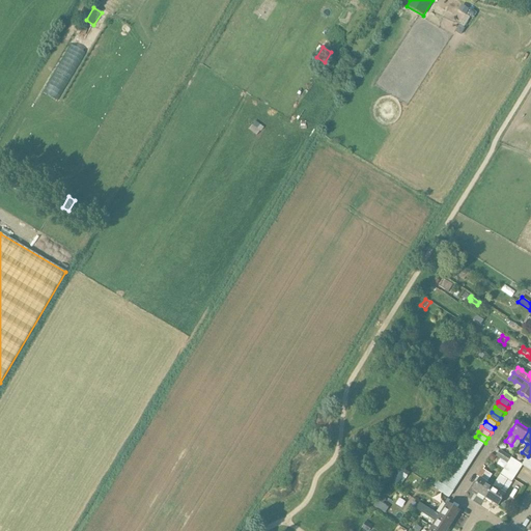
[(472,441),(481,447),(485,443),(475,437),(472,441)]
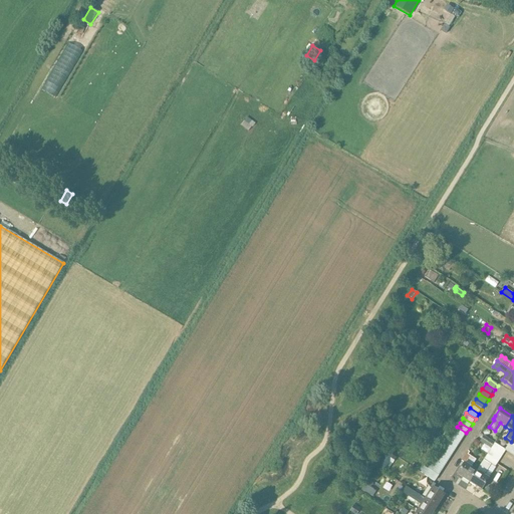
[(453,432),(463,438),(466,433),(457,427),(453,432)]
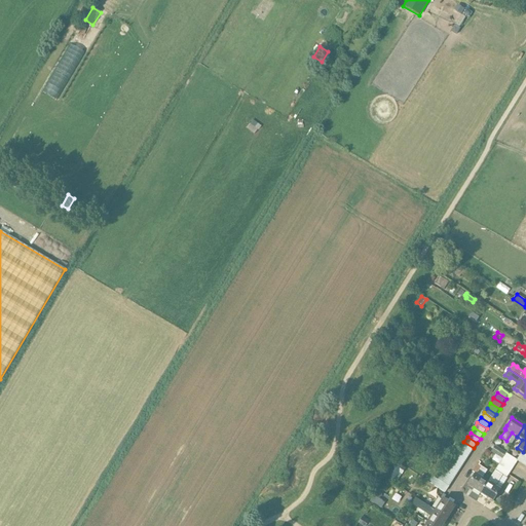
[(461,447),(471,453),(474,448),(463,442),(461,447)]
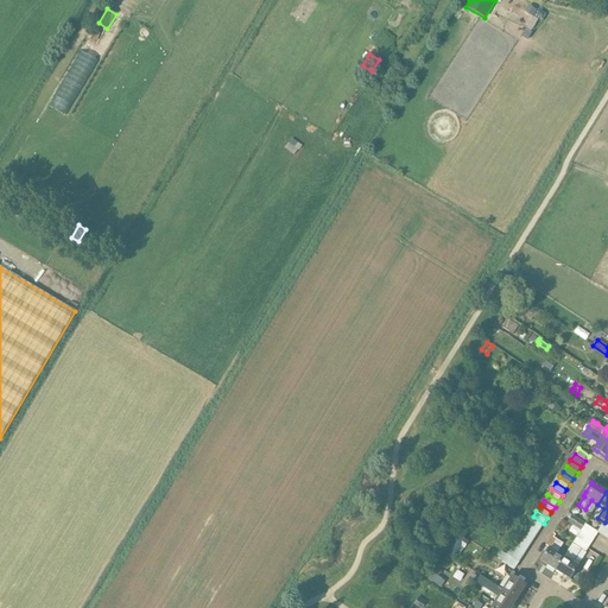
[(568,521),(581,531),(584,524),(571,515),(568,521)]
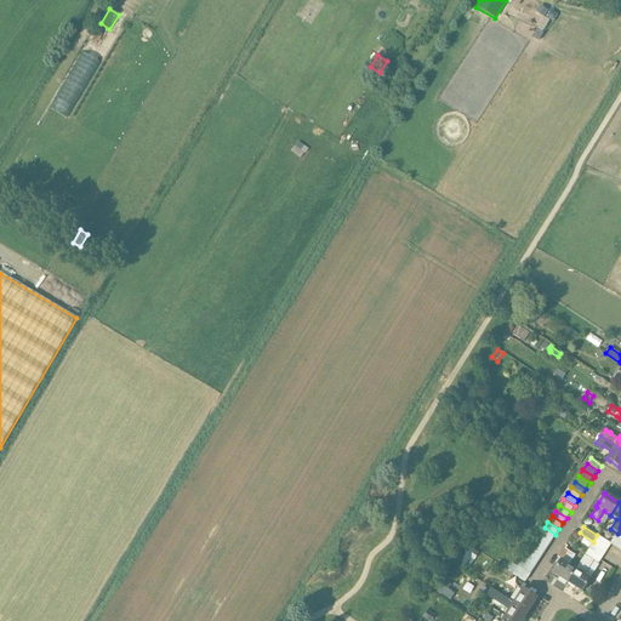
[(540,534),(552,541),(556,535),(545,528),(540,534)]
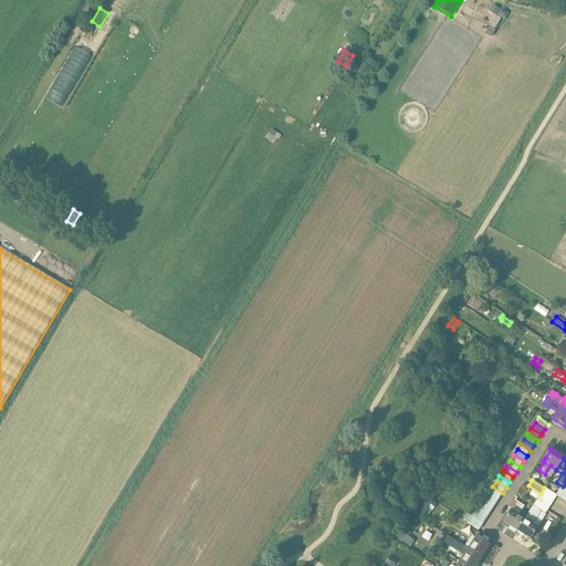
[(489,492),(500,499),(503,493),(492,486),(489,492)]
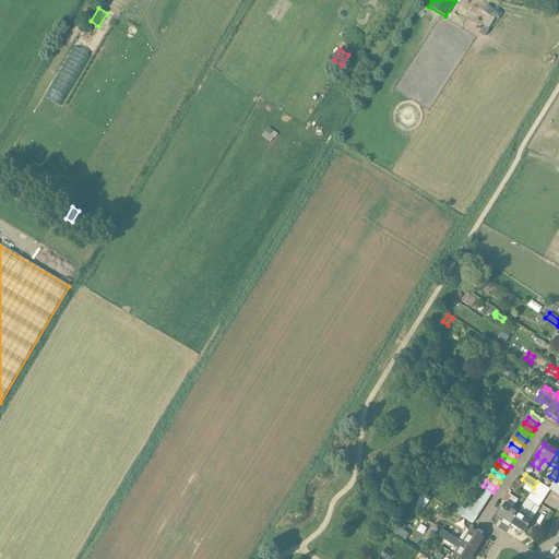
[(550,490),(537,482),(534,488),(546,496),(550,490)]
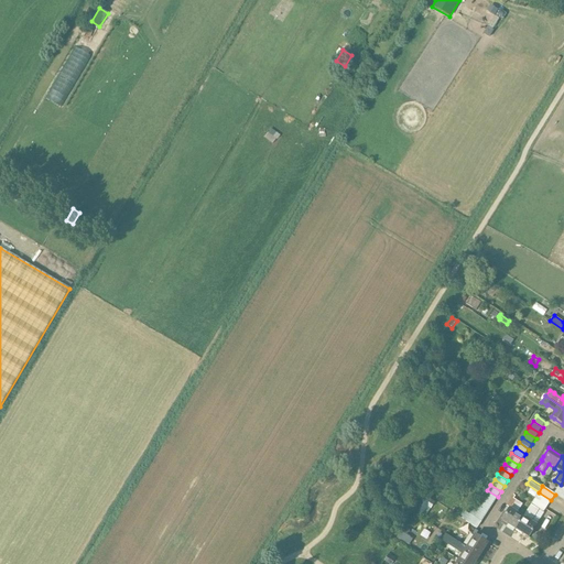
[(484,495),(495,501),(498,497),(487,490),(484,495)]
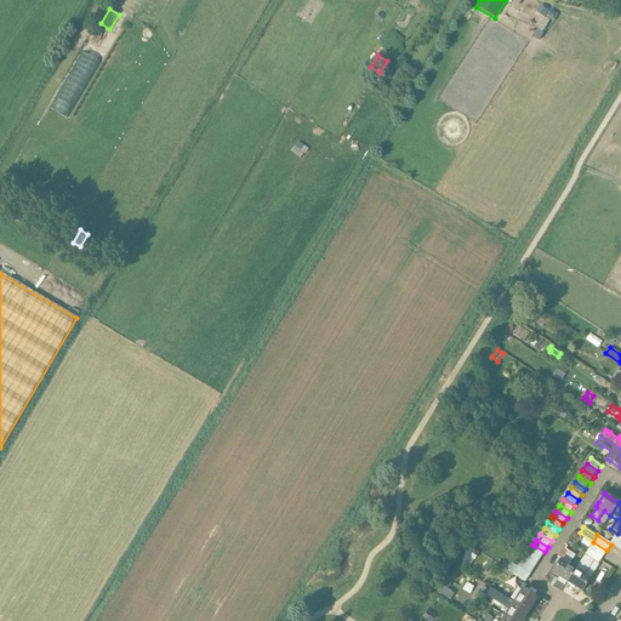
[(576,569),(567,584),(581,592),(591,579),(590,577),(585,575),(593,562),(597,565),(602,557),(607,551),(593,542),(584,557),(576,569)]
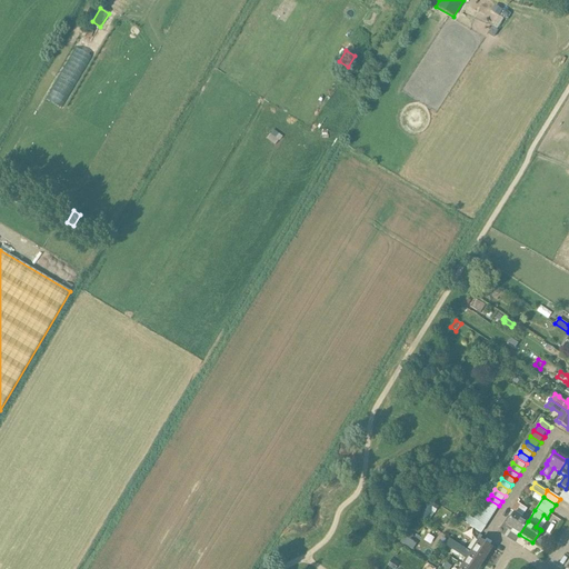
[(485,505),(495,511),(499,506),(488,499),(485,505)]
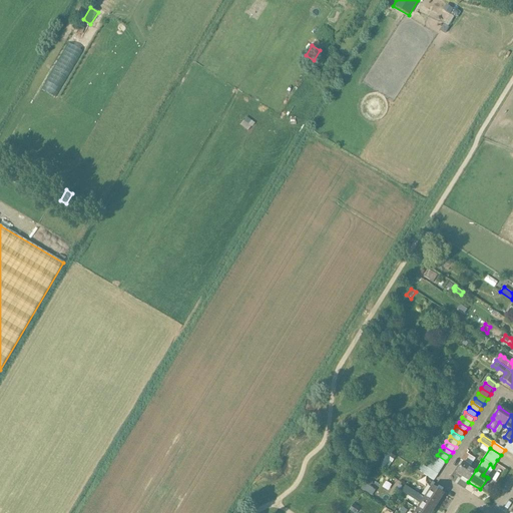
[(386,451),(377,465),(385,470),(390,462),(392,463),(396,457),(386,451)]
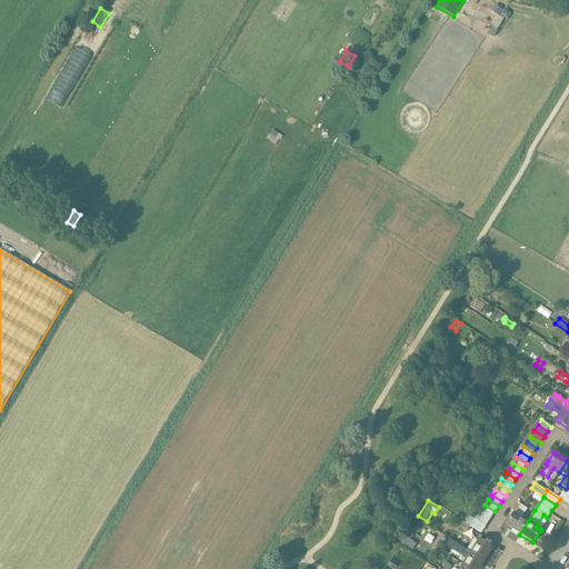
[(515,512),(512,517),(506,526),(519,535),(528,521),(527,521),(522,518),(527,509),(518,503),(519,501),(518,500),(512,509),(517,511),(516,513),(515,512)]
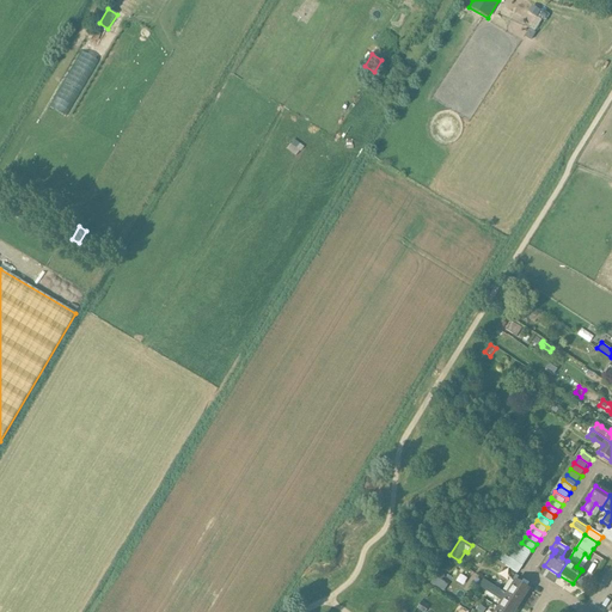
[(516,549),(528,556),(532,550),(521,543),(516,549)]
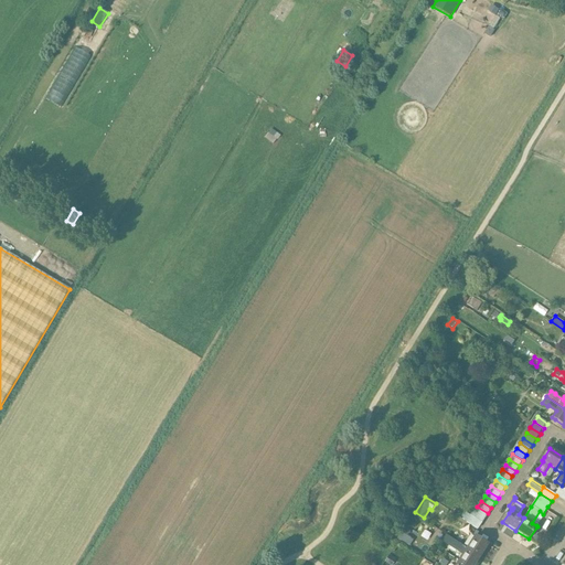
[(488,513),(477,507),(473,512),(484,519),(488,513)]
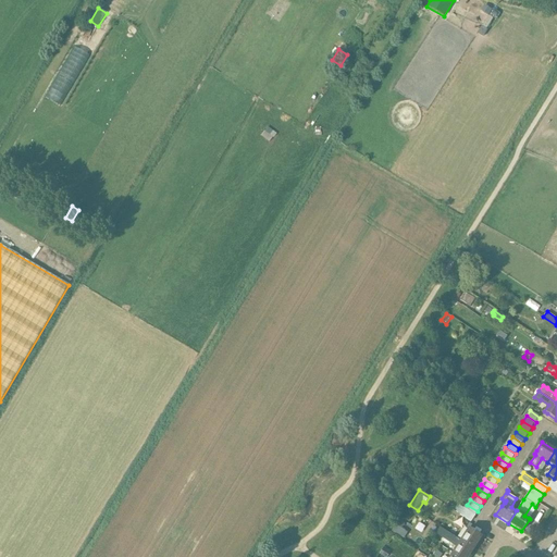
[(478,511),(467,505),(463,509),(474,517),(478,511)]
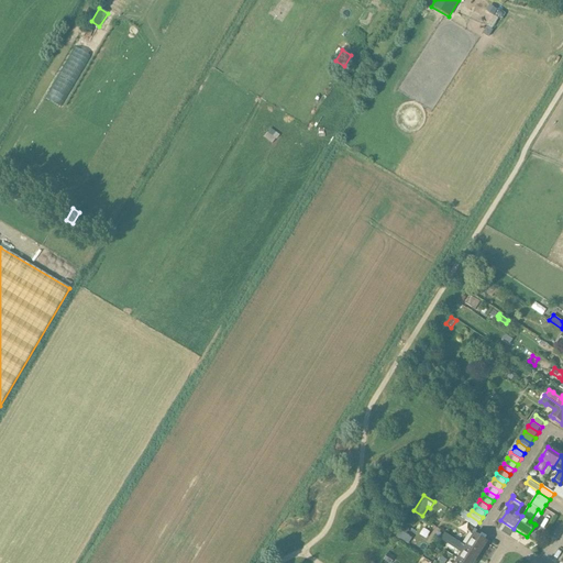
[(479,522),(468,515),(465,520),(476,527),(479,522)]
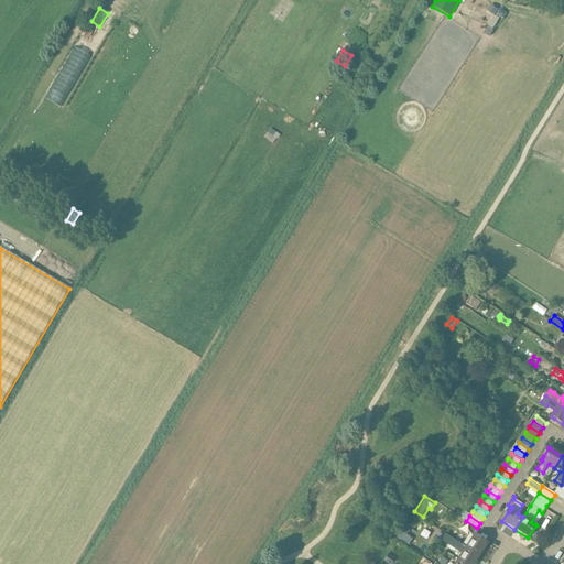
[(401,532),(398,539),(409,545),(413,540),(401,532)]
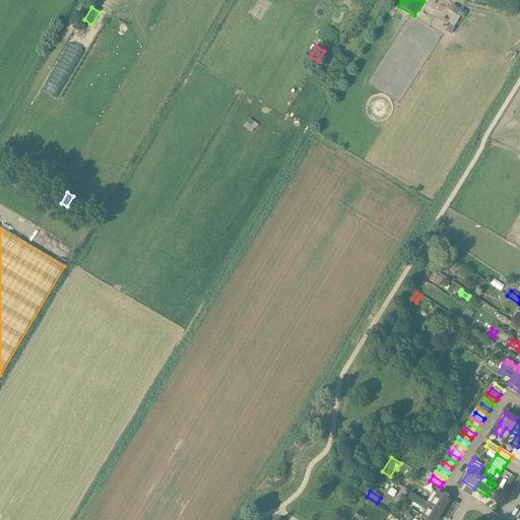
[(421,492),(417,497),(424,501),(427,495),(421,492)]
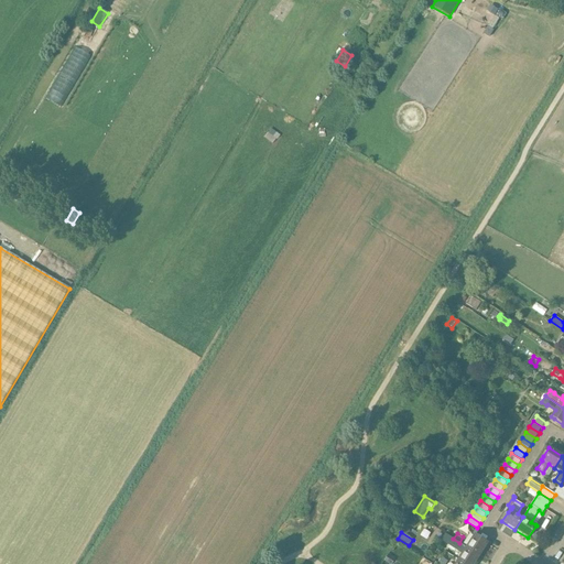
[(475,535),(466,548),(479,556),(487,543),(475,535)]
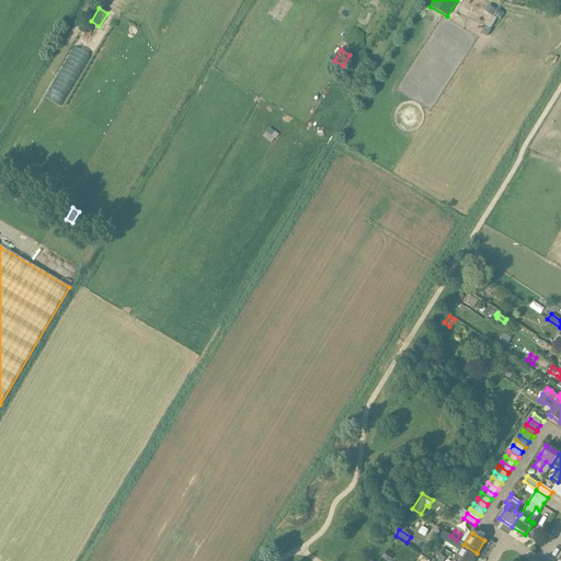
[(457,540),(450,536),(447,542),(453,546),(457,540)]
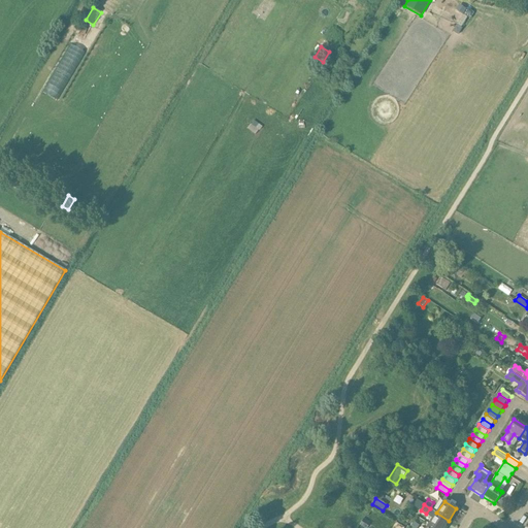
[(429,524),(435,527),(443,527),(449,521),(436,513),(429,524)]
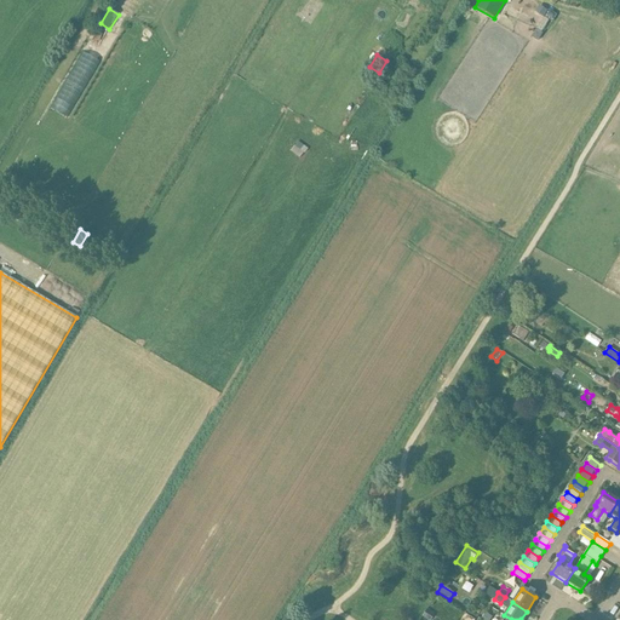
[(430,619),(435,614),(426,609),(422,616),(426,619),(430,619)]
